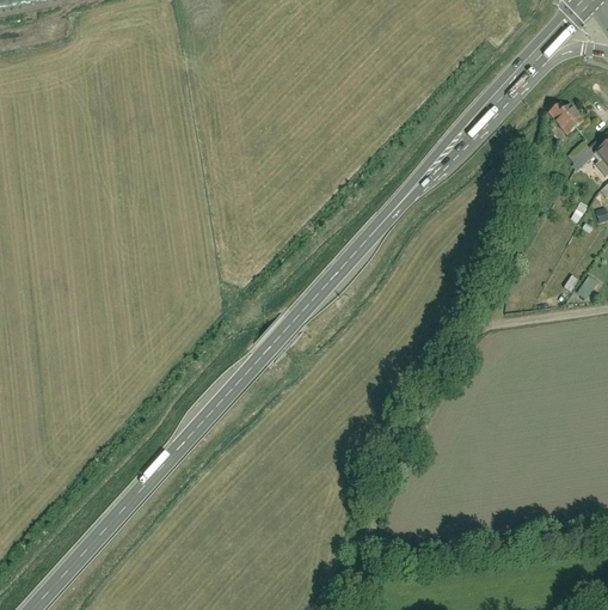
[(579,93),(567,78),(558,85),(570,101),(579,93)]
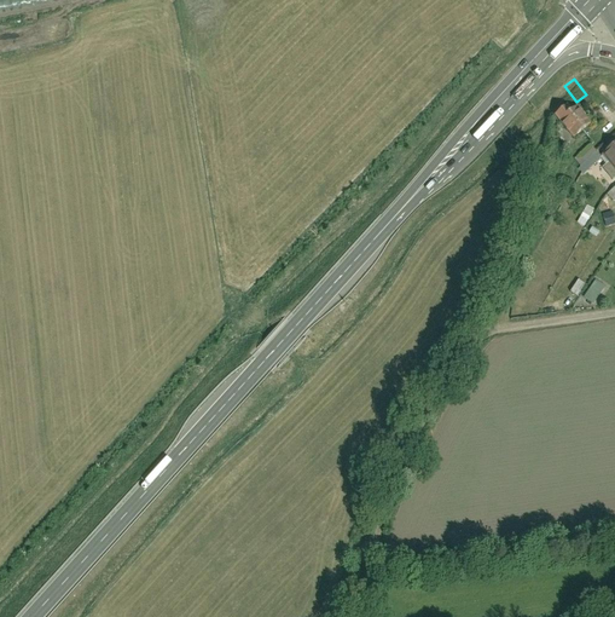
[(569,103),(557,113),(574,136),(592,121),(580,104),(574,109),(569,103)]
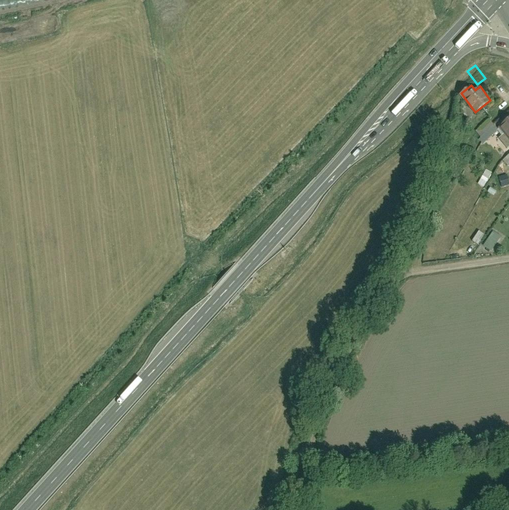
[(477,137),(482,142),(497,128),(487,117),(474,130),(479,135),(477,137)]
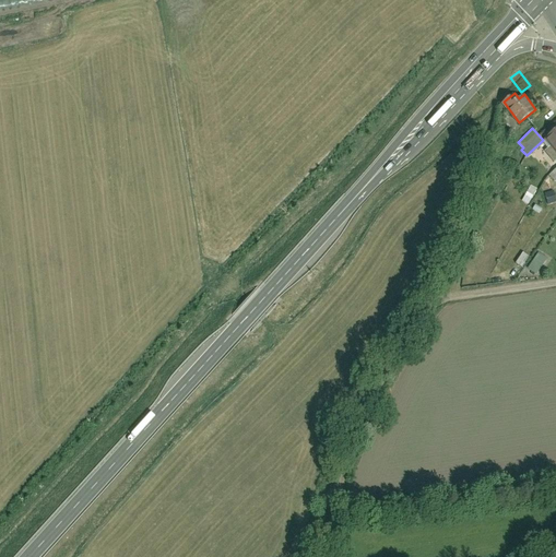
[(531,182),(522,199),(529,202),(539,187),(531,182)]
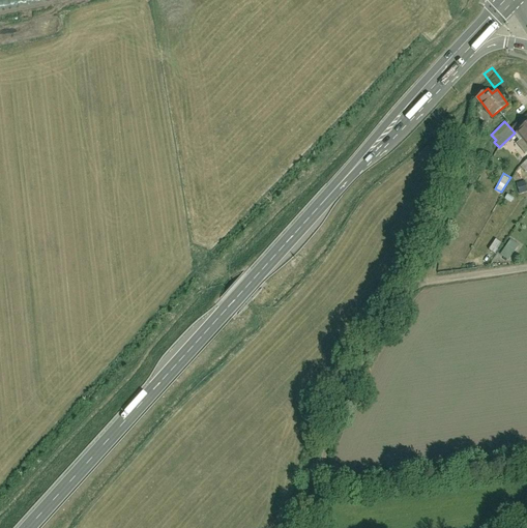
[(525,179),(516,181),(519,193),(526,191),(526,182),(525,179)]
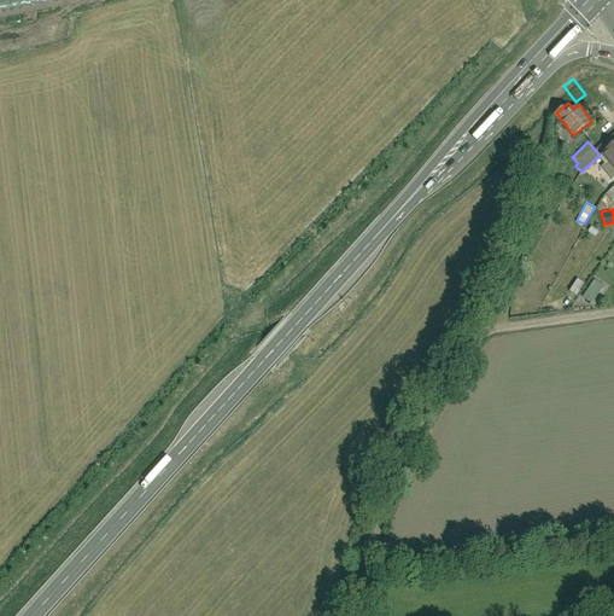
[(577,277),(568,289),(578,295),(585,282),(577,277)]
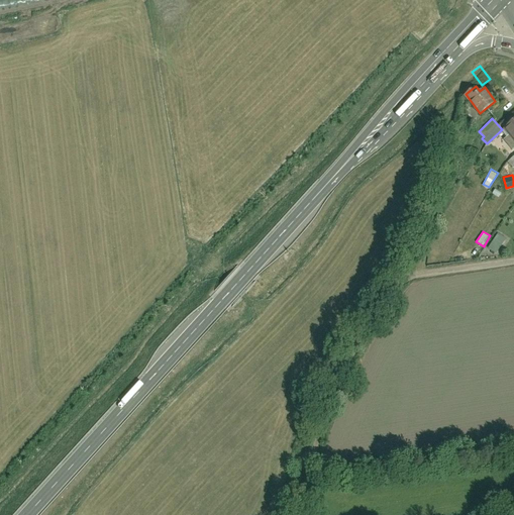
[(497,231),(488,246),(496,252),(506,237),(497,231)]
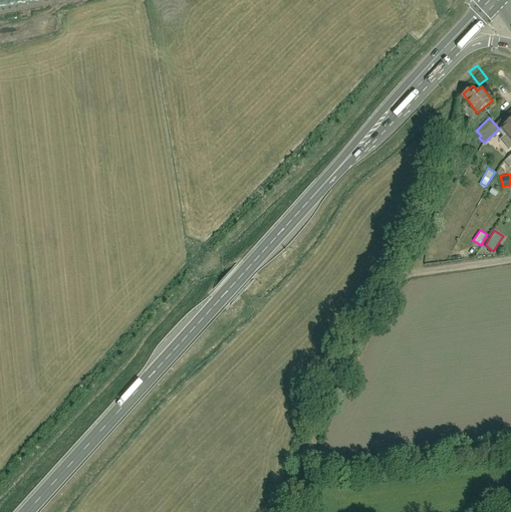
All buildings are outlined.
